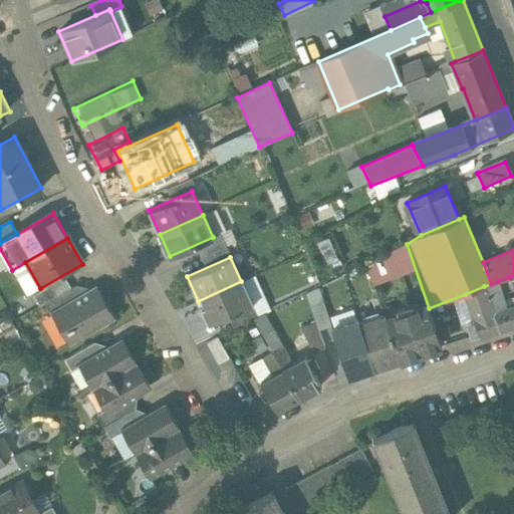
[(44,303),(70,288),(64,278),(33,296),(39,306),(44,303)]
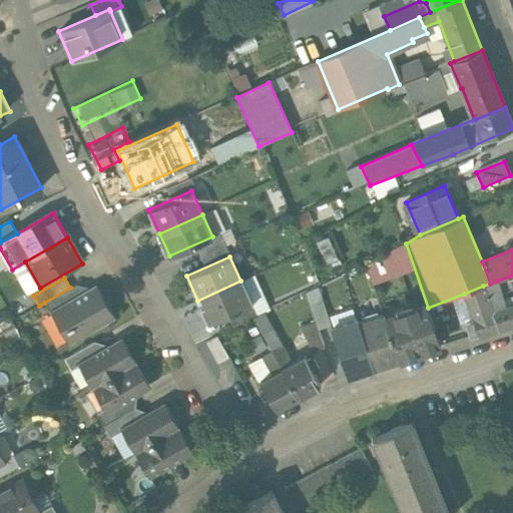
[(240,281),(197,301),(208,325),(251,305),(240,281)]
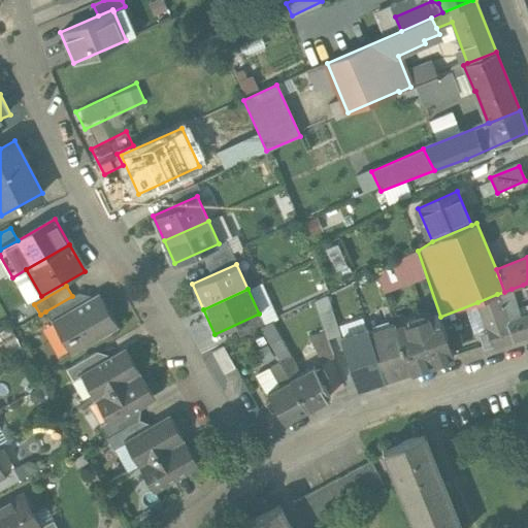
[(504,311),(513,339),(527,333),(527,314),(521,317),(512,289),(504,292),(497,294),(504,311)]
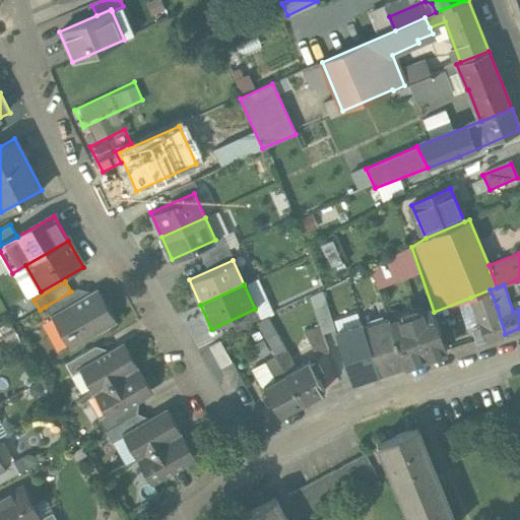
[(484,340),(505,334),(497,307),(490,289),(470,298),(484,340)]
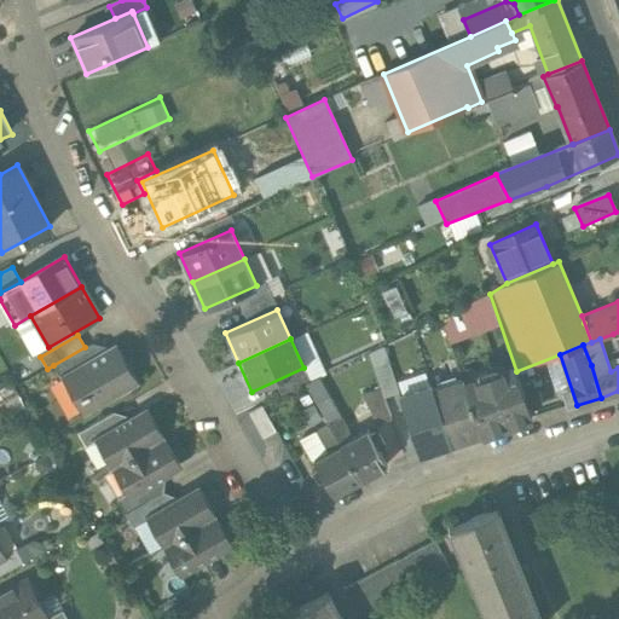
[(86,347),(85,347),(53,365),(62,380),(69,376),(94,362),(86,347)]
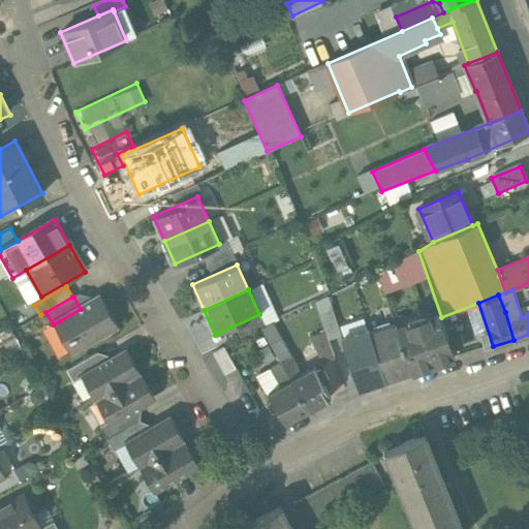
[(324,331),(328,338),(340,334),(327,297),(315,303),(324,331)]
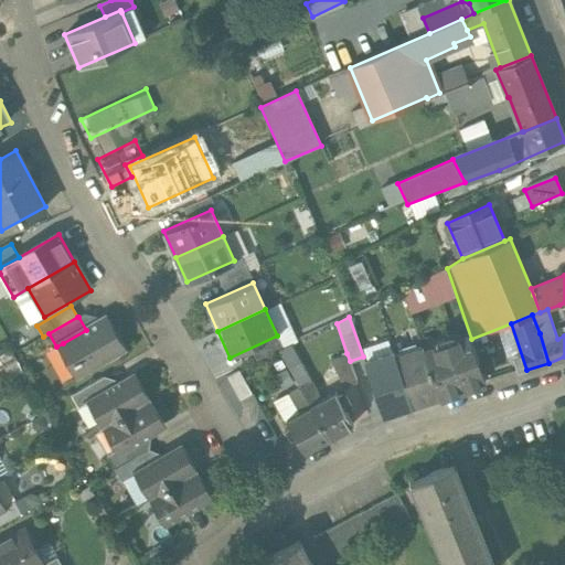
[(100,321),(86,330),(63,343),(81,374),(118,352),(100,321)]
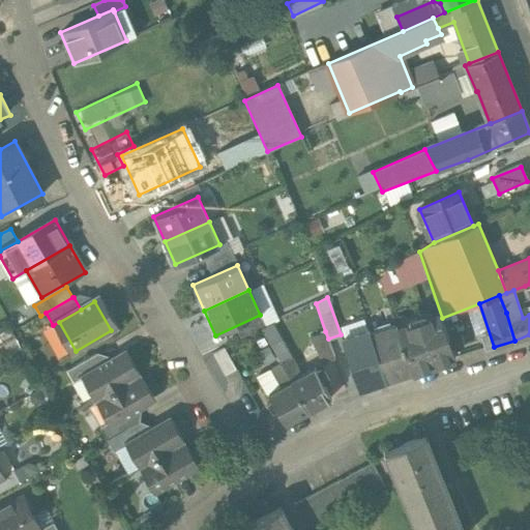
[(439,314),(396,329),(411,373),(454,358),(439,314)]
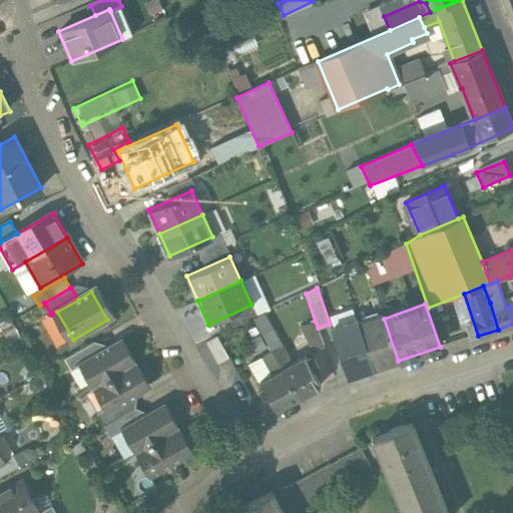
[(383,315),(358,323),(374,369),(398,361),(384,319),(383,315)]
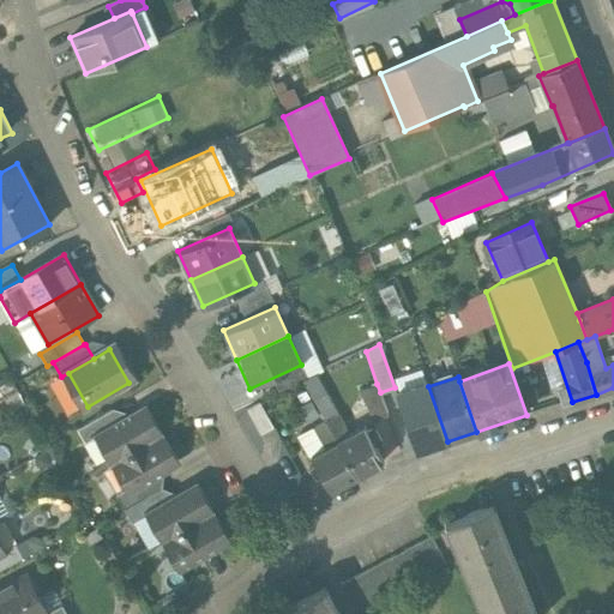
[(374,422),(387,415),(380,392),(377,384),(359,392),(374,422)]
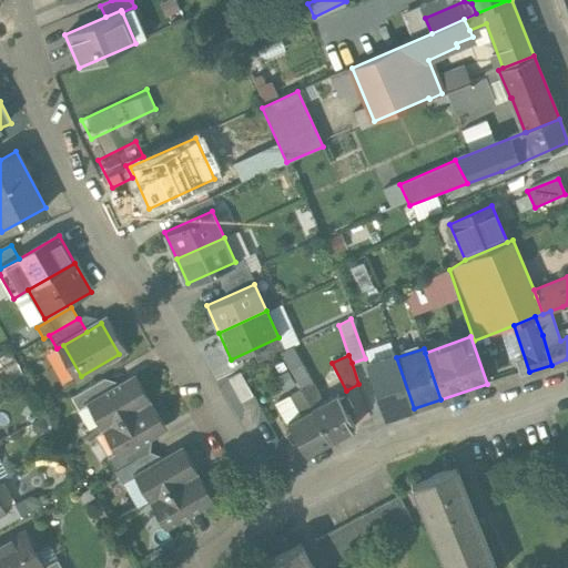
[(414,408),(396,357),(367,367),(385,418),(414,408)]
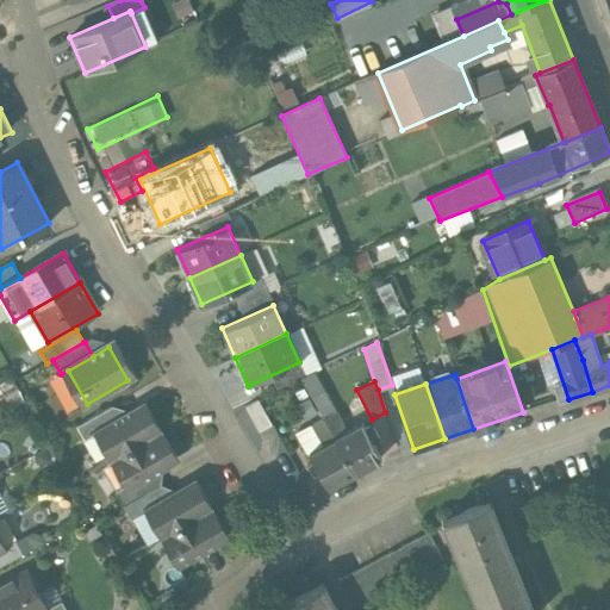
[(361,423),(344,433),(322,393),(312,398),(323,418),(354,473),(380,459),(372,443),(378,440),(369,425),(363,429),(361,423)]
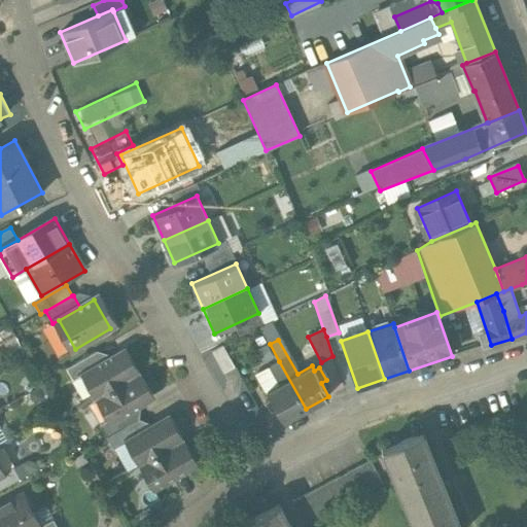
[(223,346),(212,352),(224,374),(236,367),(223,346)]
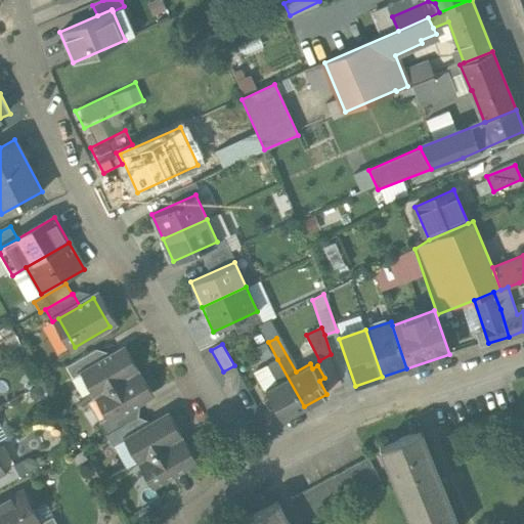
[(93,351),(67,366),(73,379),(81,374),(100,362),(93,351)]
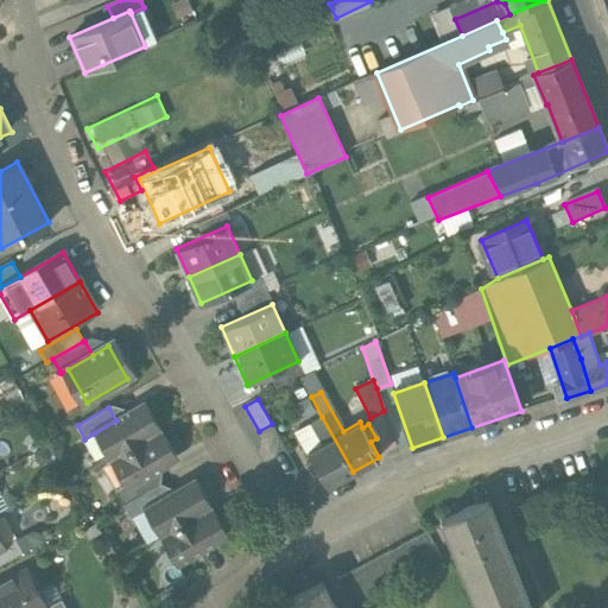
[(116,420),(94,434),(109,460),(153,434),(144,418),(141,419),(143,417),(143,416),(143,415),(141,413),(140,412),(139,411),(138,410),(137,410),(135,410),(133,411),(116,420)]
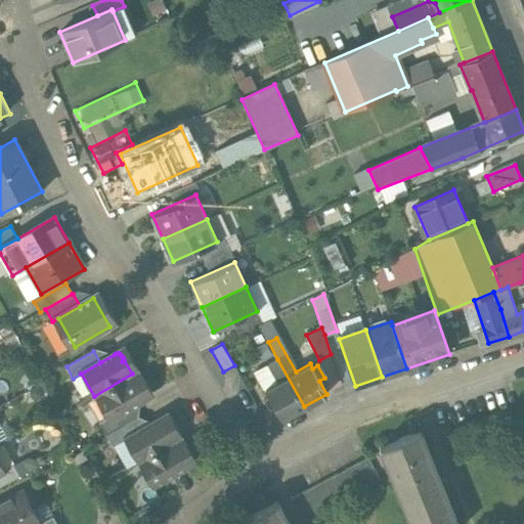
[(304,406),(277,359),(268,364),(277,382),(265,389),(269,396),(263,399),(269,409),(274,406),(281,419),(304,406)]
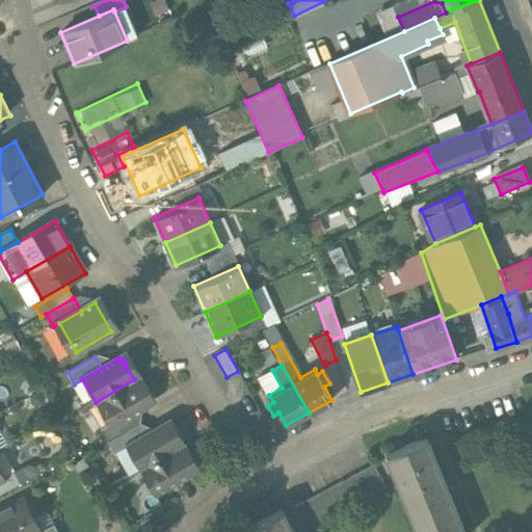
[(143,396),(134,379),(96,402),(110,427),(130,416),(144,406),(145,406),(145,405),(147,403),(147,402),(147,401),(145,399),(145,398),(144,398),(142,397),(141,397),(143,396)]
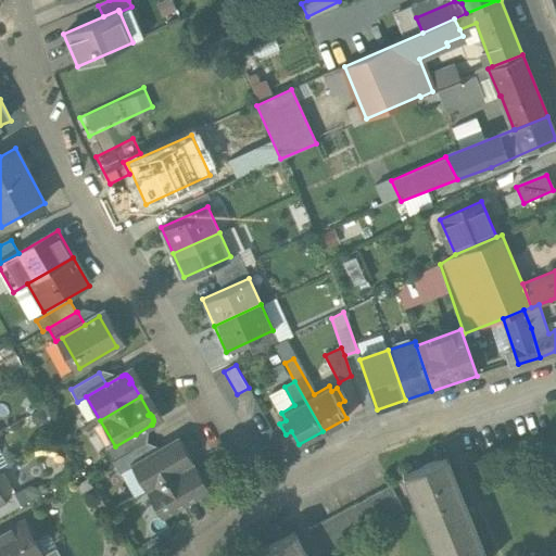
[(141,445),(136,434),(115,446),(106,451),(113,462),(141,445)]
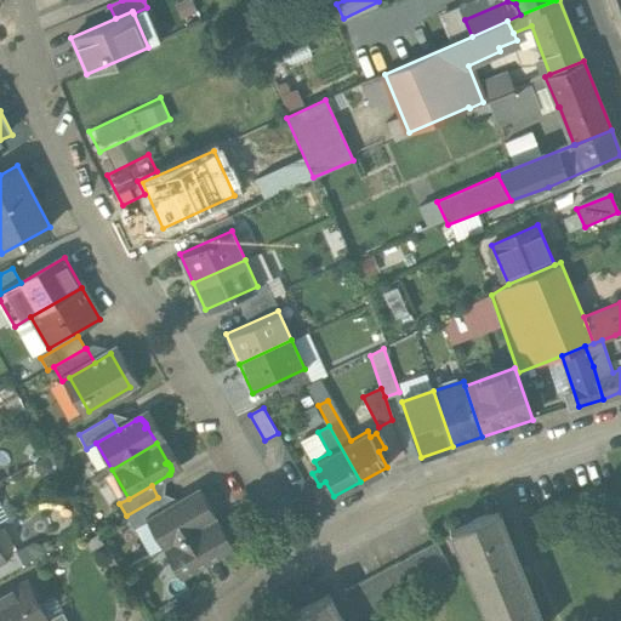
[(166,511),(158,497),(126,516),(135,531),(149,524),(148,522),(166,511)]
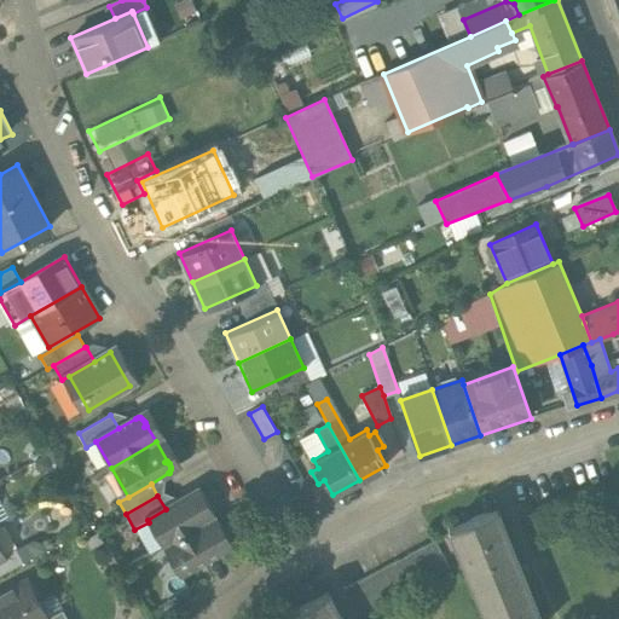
[(187,497),(166,509),(148,520),(149,522),(162,547),(208,521),(198,504),(196,505),(196,504),(196,503),(196,501),(195,499),(194,498),(192,497),(191,497),(189,497),(187,497)]
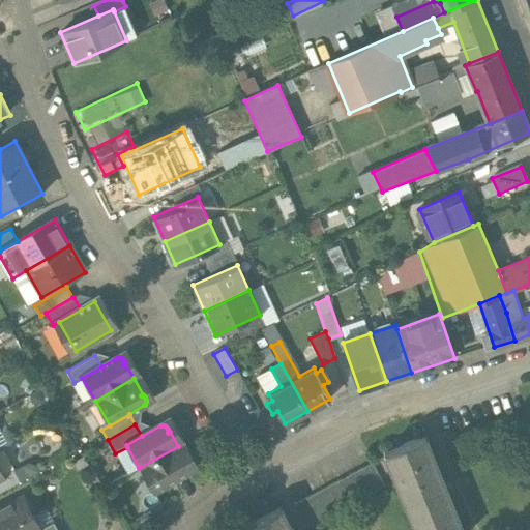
[(462,529),(424,436),(385,452),(416,529),(462,529)]
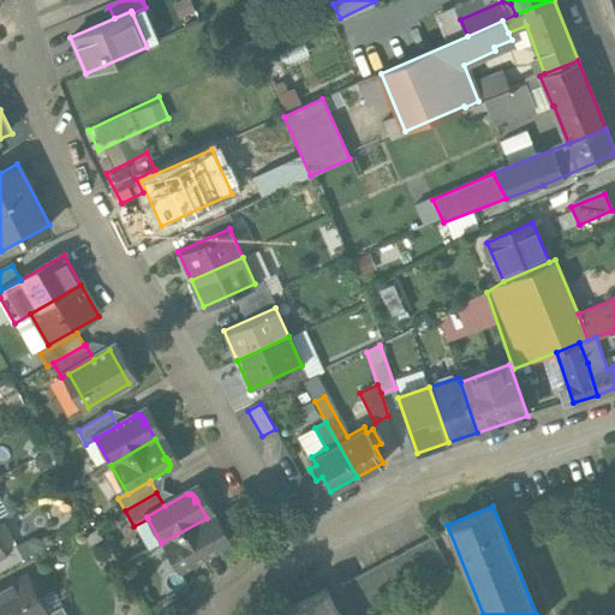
[(216,535),(207,518),(161,543),(178,572),(218,549),(219,548),(220,547),(220,544),(220,543),(220,542),(220,539),(219,538),(218,537),(216,537),(215,536),(216,535)]
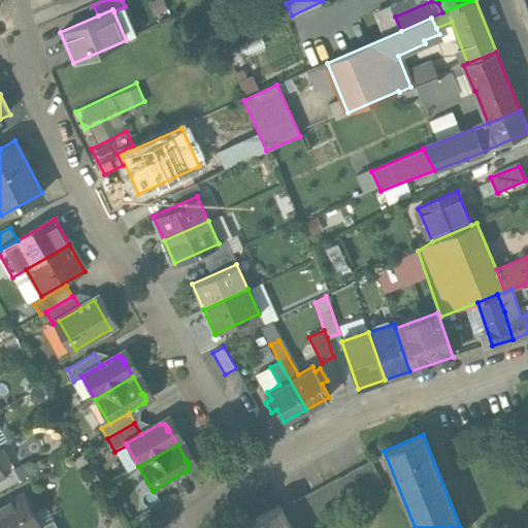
[(370,461),(294,503),(305,525),(382,483),(370,461)]
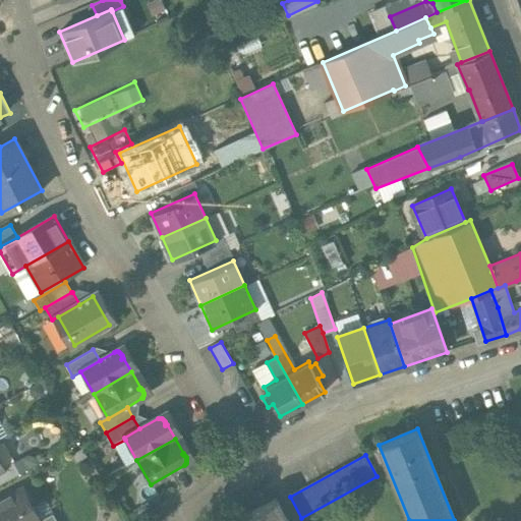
[(12,463),(3,468),(0,468),(0,483),(18,474),(12,463)]
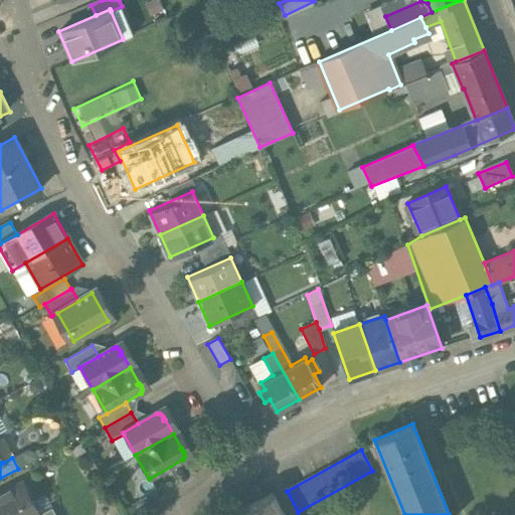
[(0,492),(0,514),(54,514),(51,508),(38,514),(21,482),(0,492)]
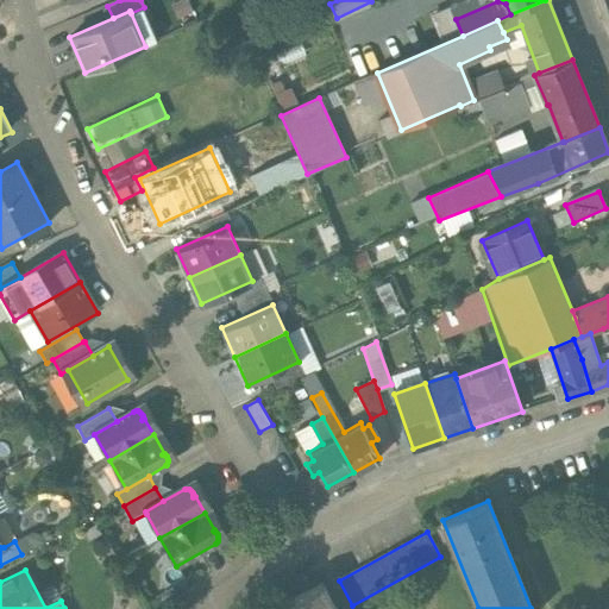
[(336,608),(322,584),(280,607),(280,608),(336,608)]
